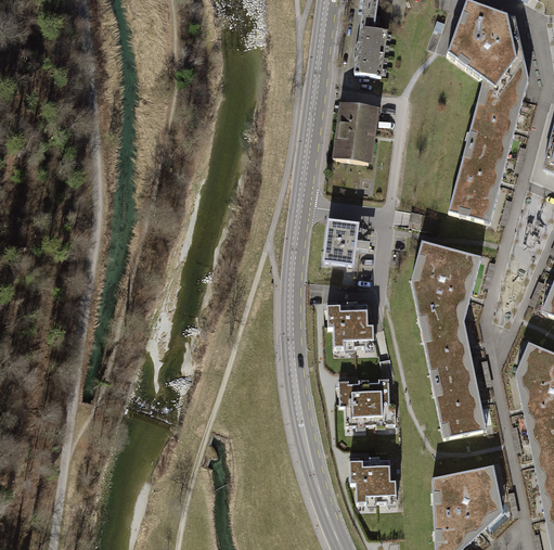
[(362,0),(360,25),(373,27),(376,0),(362,0)]
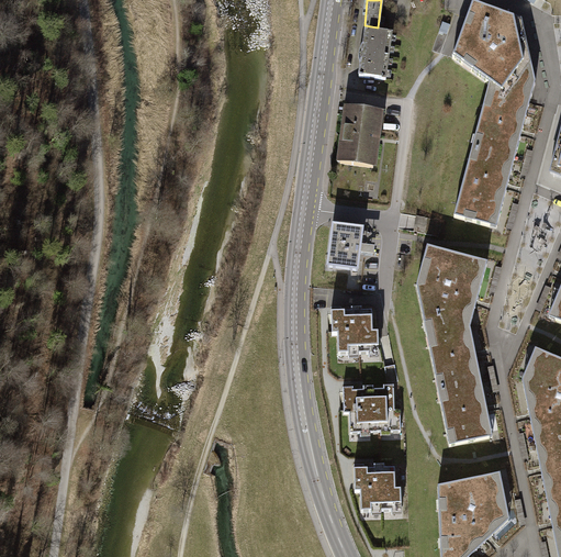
[(520,17),(475,0),(472,0),(451,54),(489,80),(485,91),(528,102),(535,78),(520,17)]
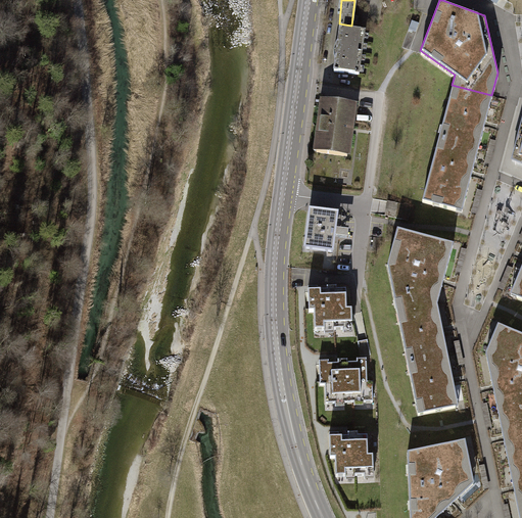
[(351,26),(339,24),(333,66),(359,71),(365,28),(351,26)]
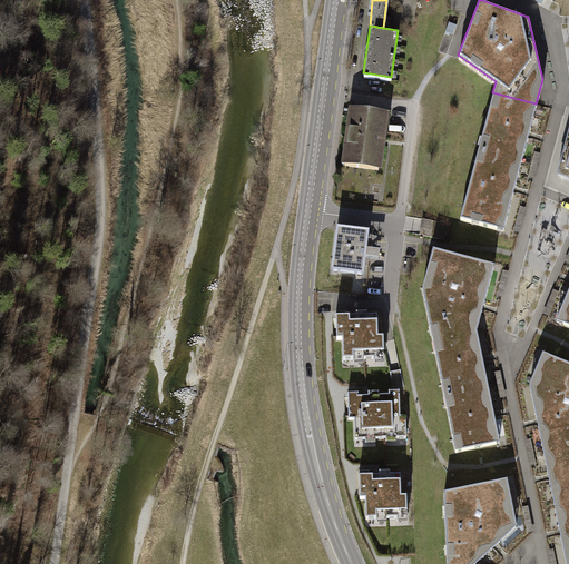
[(536,104),(492,92),(478,146),(521,158),(536,104)]
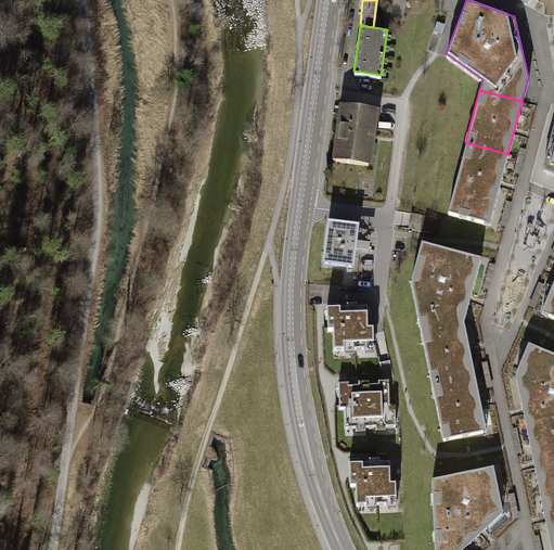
[(375,106),(343,102),(335,156),(368,161),(375,106)]
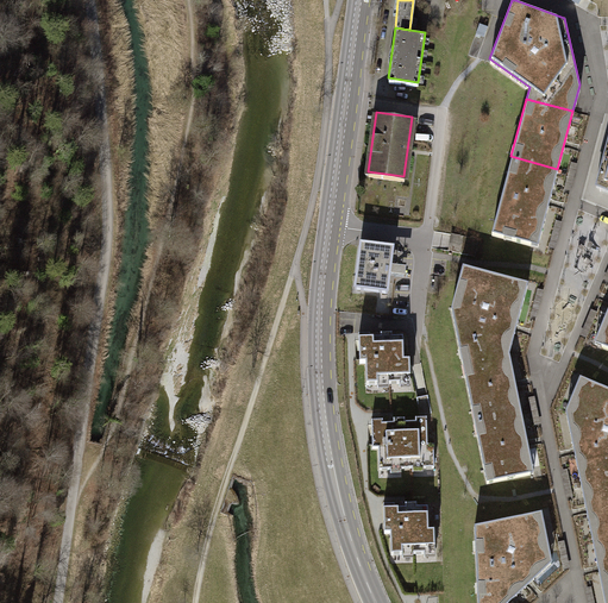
[(607,189),(607,132),(607,133),(594,183),(607,189)]
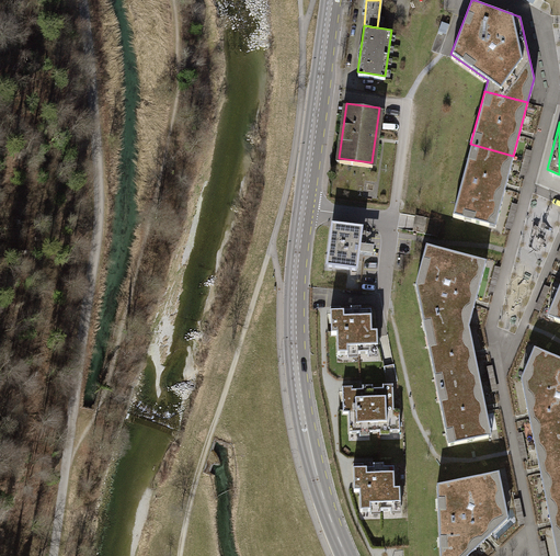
[(513,156),(470,144),(453,212),(495,224),(513,156)]
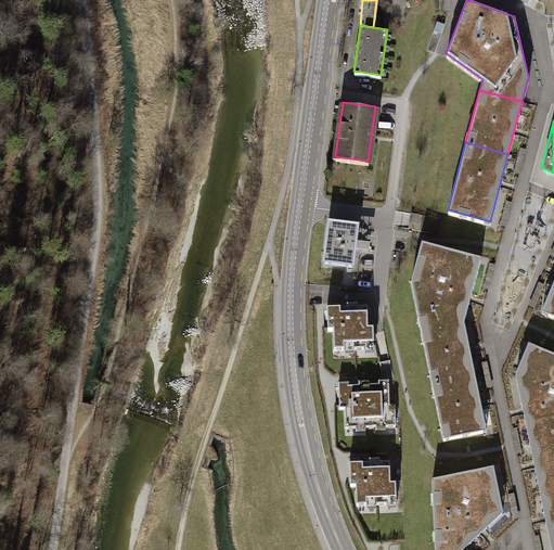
[(526,145),(520,143),(514,168),(519,170),(526,145)]
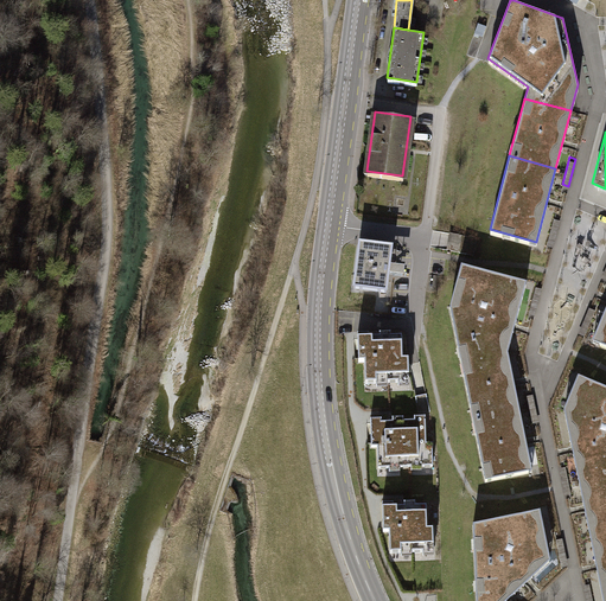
[(560,217),(554,215),(547,242),(553,243),(560,217)]
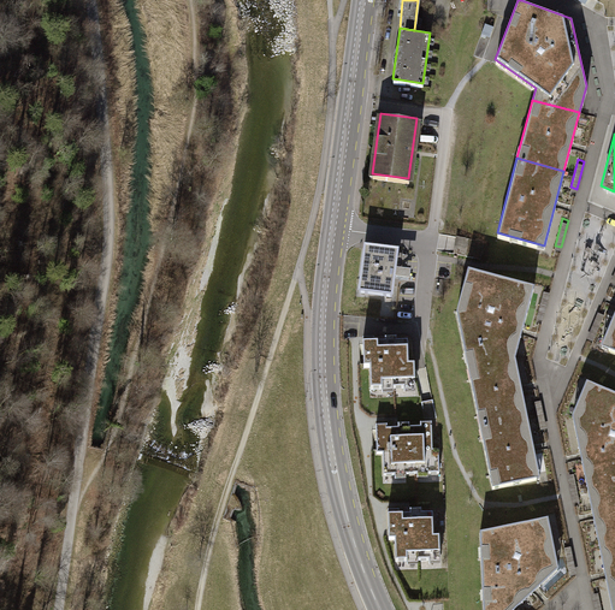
[(397,247),(364,243),(358,288),(391,292),(397,247)]
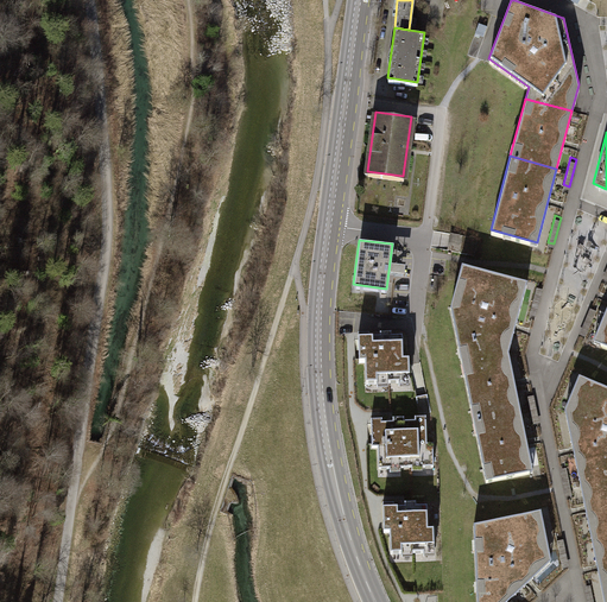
[(528,279),(461,261),(450,304),(461,359),(509,349),(528,279)]
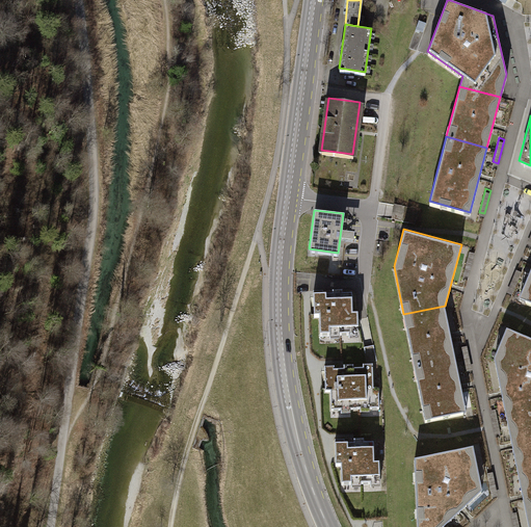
[(475,249),(470,248),(462,272),(469,273),(475,249)]
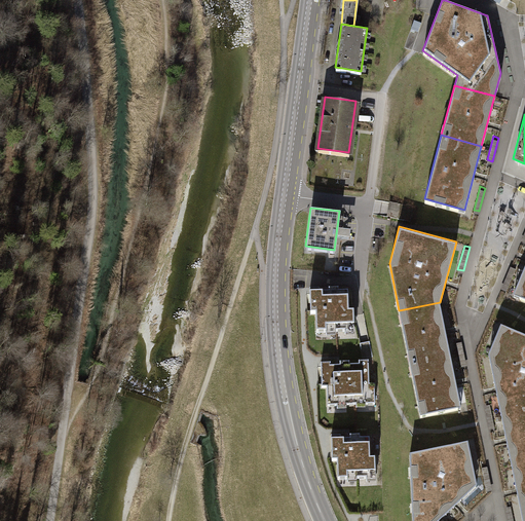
[(515,265),(510,263),(500,286),(505,288),(515,265)]
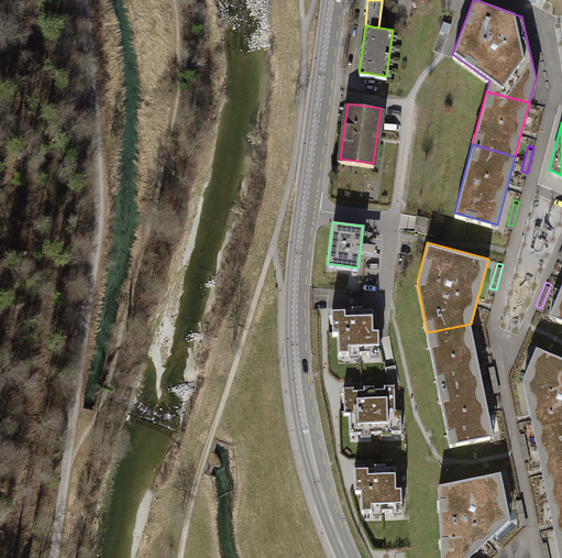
[(561,282),(549,314),(561,318),(561,282)]
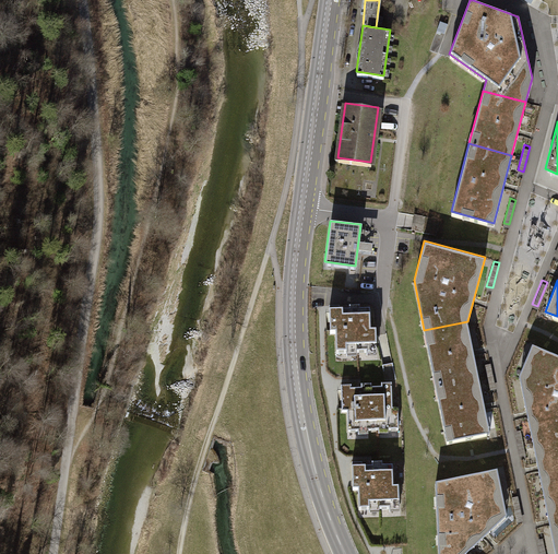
[(339,303),(329,304),(330,329),(335,329),(335,349),(346,349),(346,342),(355,342),(356,349),(367,348),(366,342),(376,342),(376,327),(369,327),(369,306),(359,306),(359,303),(348,303),(348,306),(339,307),(339,303)]
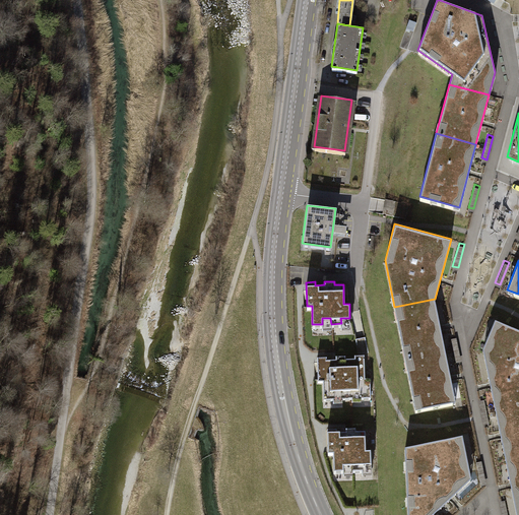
[(435,299),(394,307),(404,357),(445,348),(435,299)]
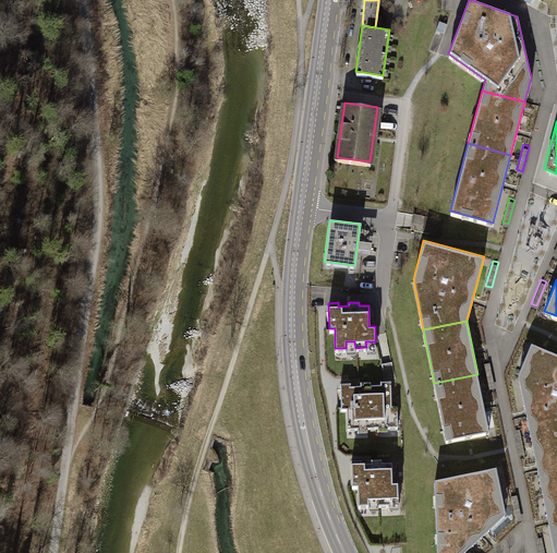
[(525,410),(531,436),(556,430),(556,352),(531,343),(518,374),(525,410)]
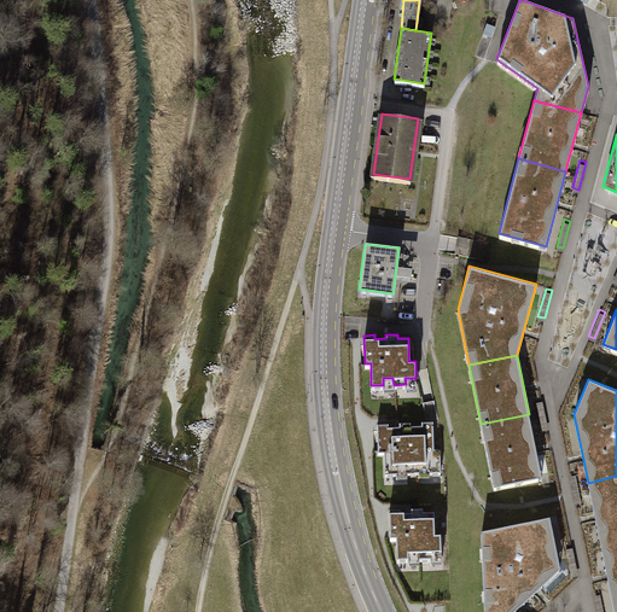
[(542,397),(535,398),(541,426),(548,425),(542,397)]
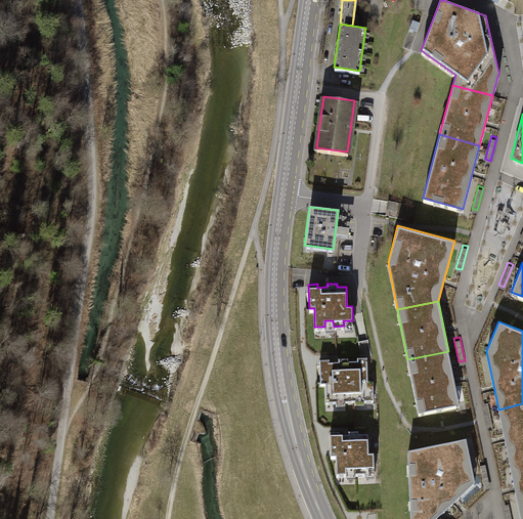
[(448,351),(407,359),(419,412),(459,403),(448,351)]
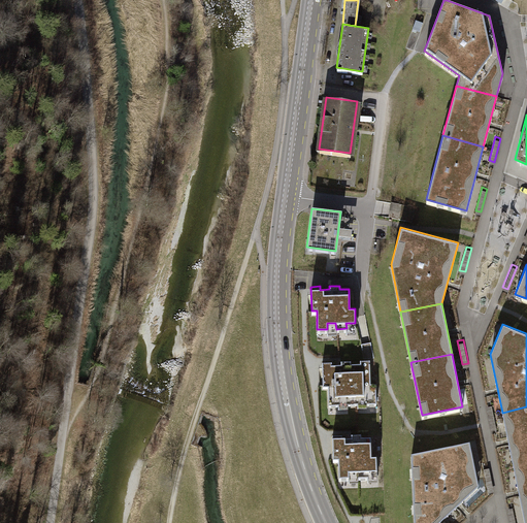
[(331,358),(322,359),(323,383),(328,383),(328,401),(338,401),(338,395),(347,395),(348,401),(358,400),(357,395),(366,395),(366,400),(375,400),(374,381),(369,381),(368,357),(360,358),(360,361),(351,361),(351,358),(340,358),(340,361),(331,361),(331,358)]
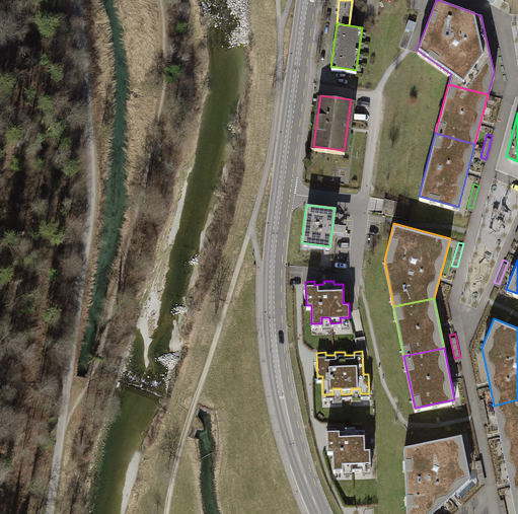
[(484,396),(477,397),(483,421),(489,420),(484,396)]
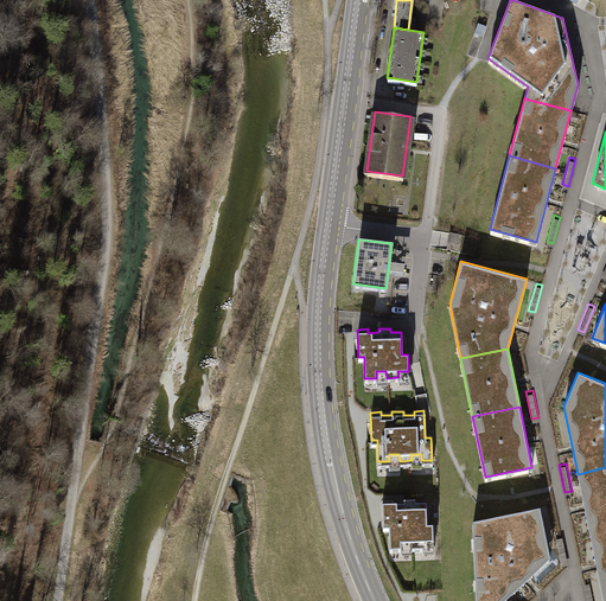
[(605,467),(578,474),(589,532),(605,529),(605,467)]
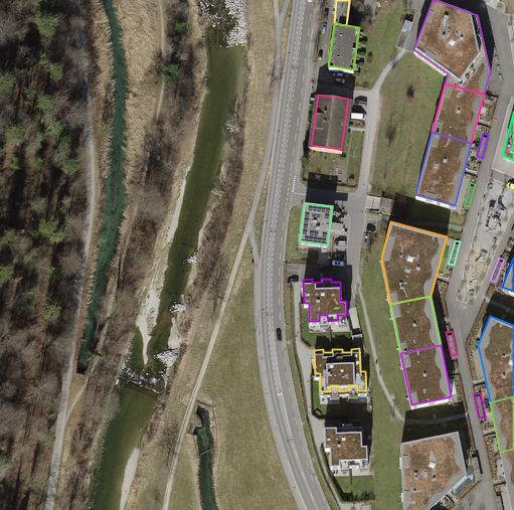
[(333,422),(324,422),(325,447),(330,447),(330,465),(340,465),(340,459),(348,459),(349,464),(359,464),(358,459),(367,458),(367,444),(362,445),(361,425),(352,426),(352,421),(342,422),(342,426),(333,426),(333,422)]
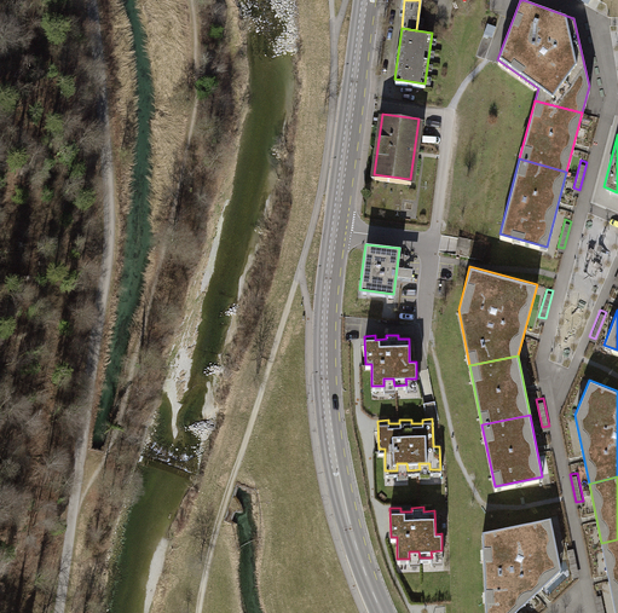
[(550,516),(481,530),(484,600),(497,600),(502,605),(506,602),(514,611),(560,567),(550,516)]
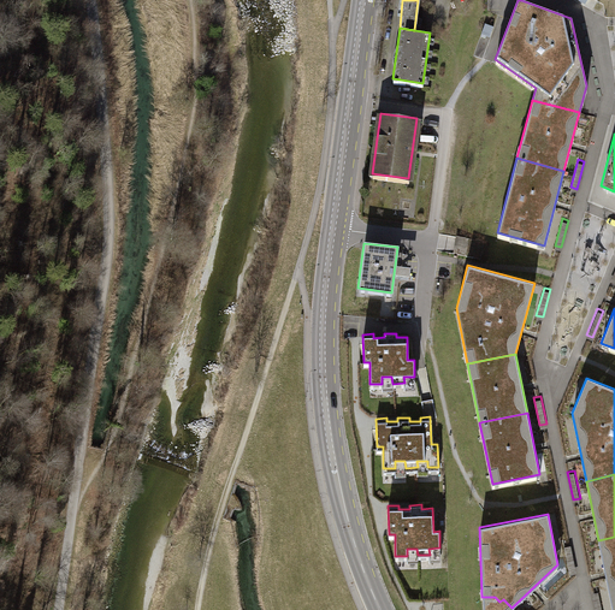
[(614,609),(614,537),(598,540),(611,609),(614,609)]
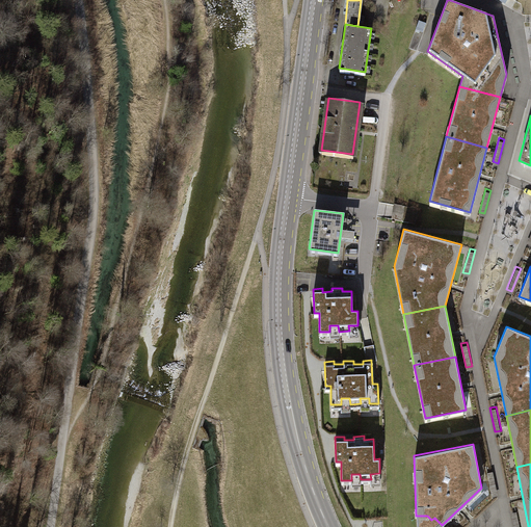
[(493,469),(487,470),(492,494),(498,493),(493,469)]
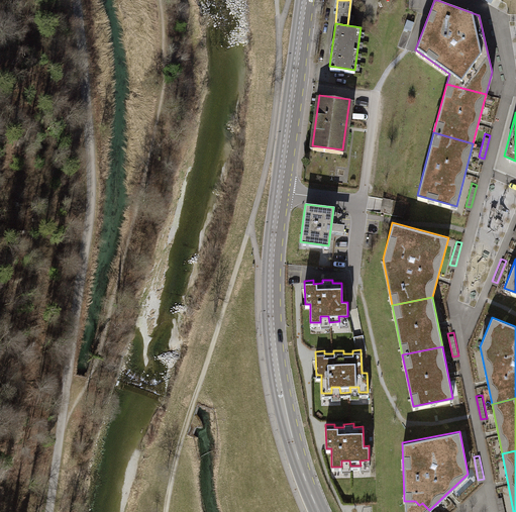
[(505,511),(502,494),(496,496),(499,511),(505,511)]
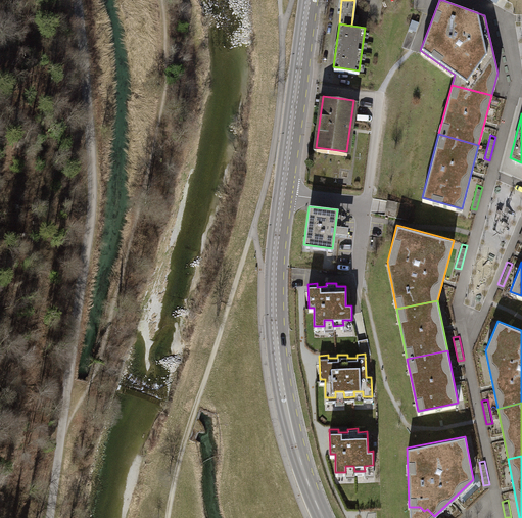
[(420,507),(409,507),(409,517),(431,517),(434,516),(427,509),(424,511),(420,507)]
